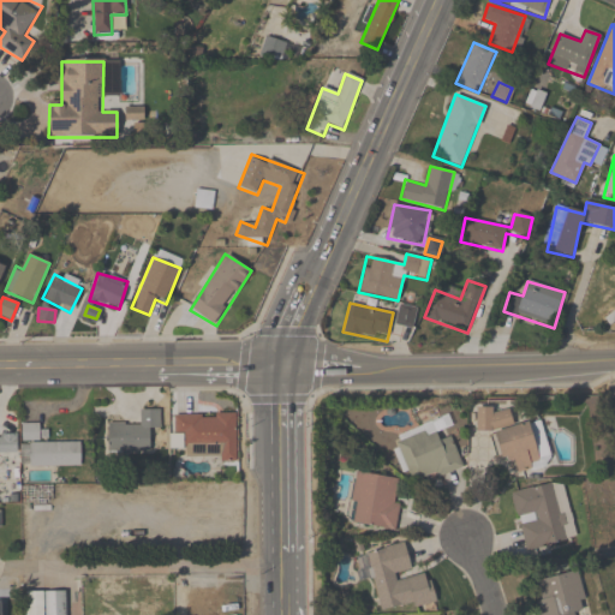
[(514,424),(511,404),(475,411),(478,433),(489,430),(495,459),(509,455),(513,473),(551,465),(542,419),(514,424)]
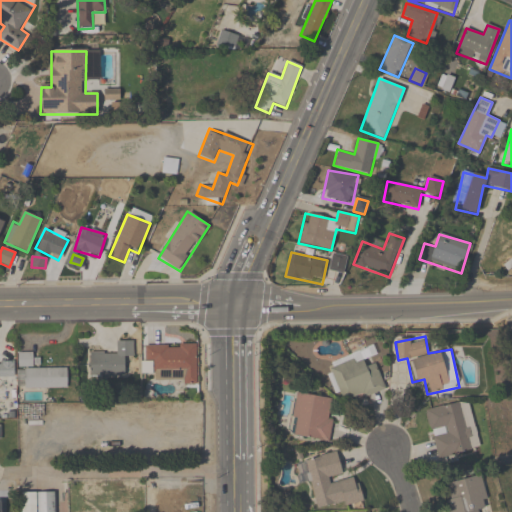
[(90,377),(124,376),(124,358),(133,358),(133,341),(115,341),(116,352),(89,352),(90,377)]
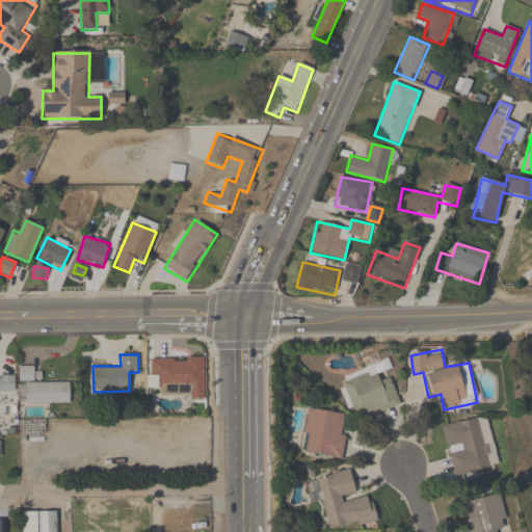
[(204,399),(204,357),(151,357),(151,393),(190,393),(190,399),(204,399)]
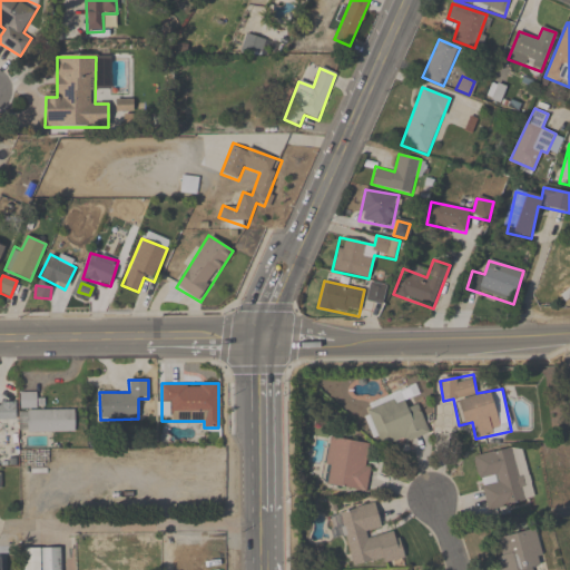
[(365,402),(380,450),(429,434),(418,400),(421,399),(416,386),(365,402)]
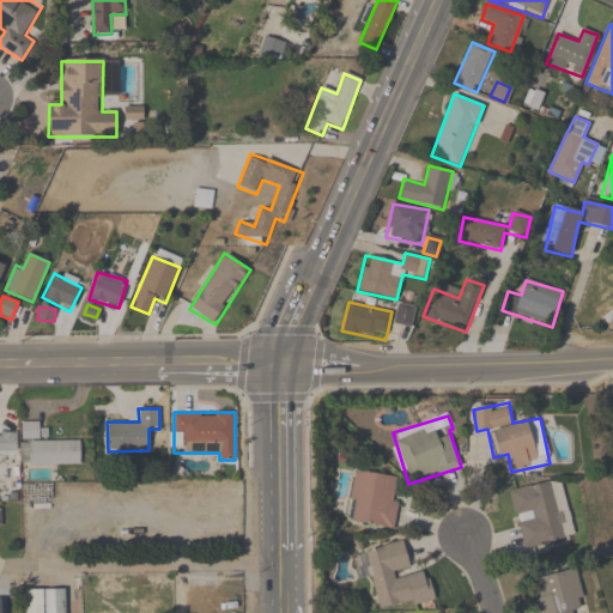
[(80,442),(41,442),(41,423),(22,423),(23,466),(80,466),(80,442)]
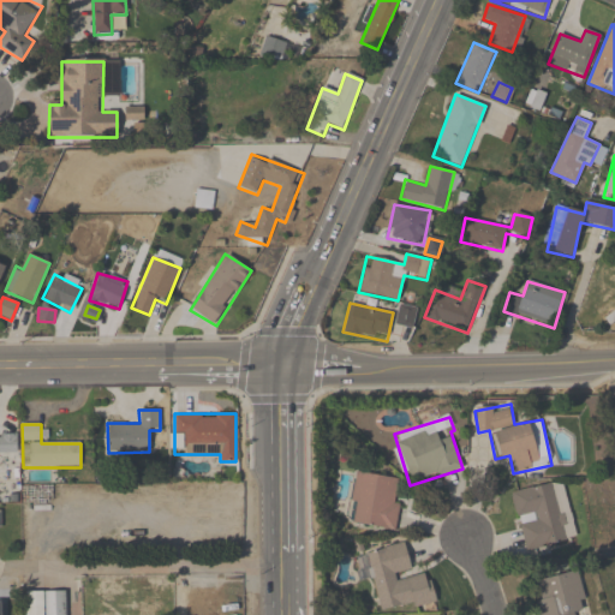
[(350,525),(393,532),(402,482),(358,473),(350,525)]
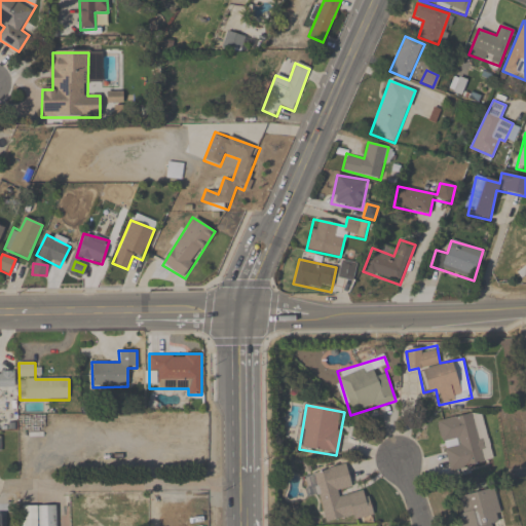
[(437,421),(448,472),(493,462),(482,411),(437,421)]
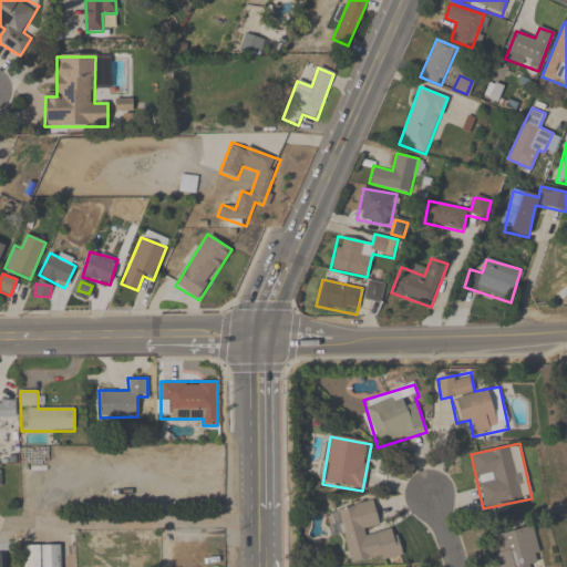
[(349,565),(402,556),(397,528),(379,531),(373,503),(339,509),(349,565)]
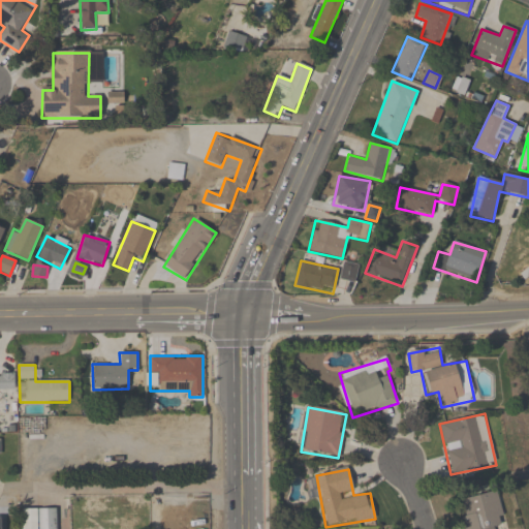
[(463,528),(493,528),(494,528),(504,525),(497,492),(458,501),(463,528)]
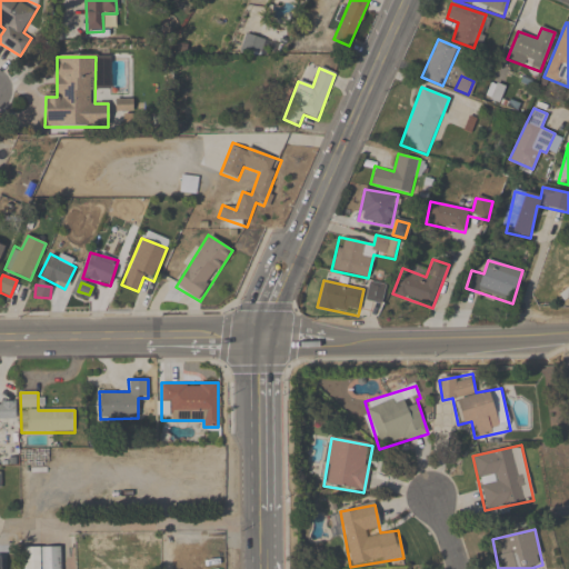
[(205,559),(203,568),(232,568),(232,555),(209,555),(209,545),(179,546),(179,559),(205,559)]
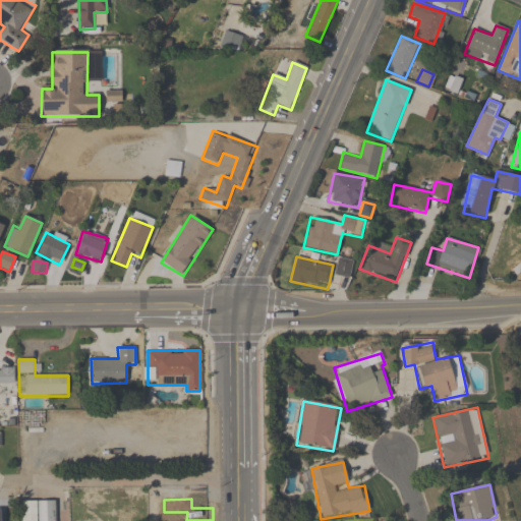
[(55,520),(55,503),(22,503),(22,520),(55,520)]
